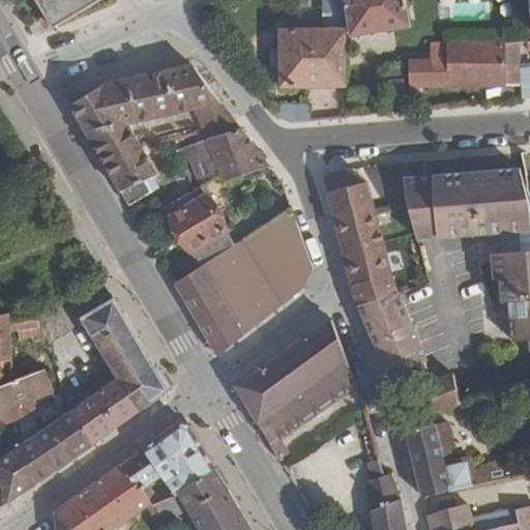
[(37,0),(55,29),(101,0),(37,0)]
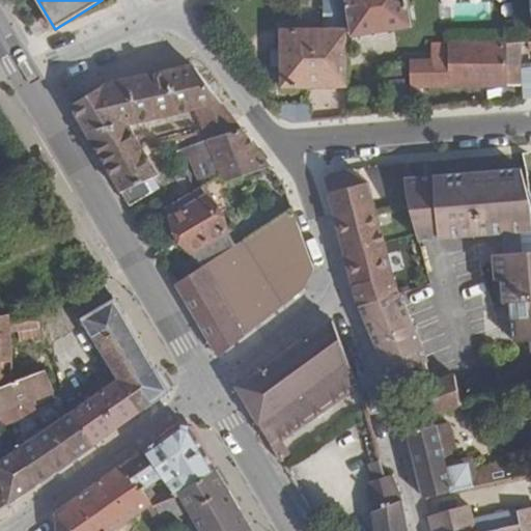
[(281,88),(336,88),(347,88),(346,30),(352,30),(345,0),(324,0),(329,27),(281,26),(281,49),(281,66),(281,88)]
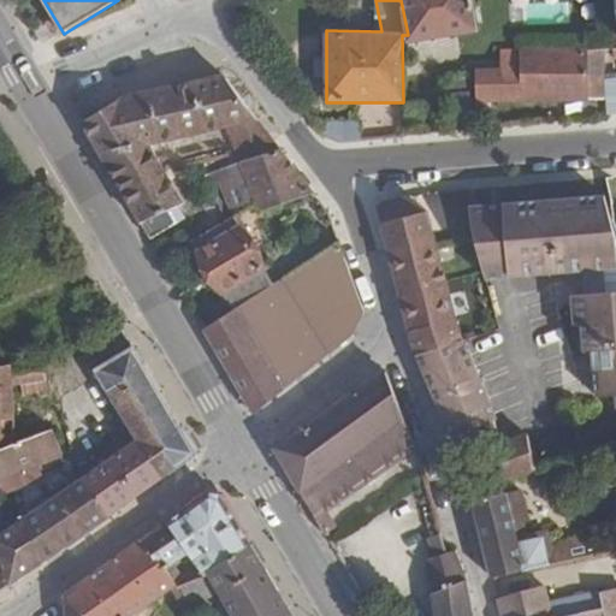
[(409,43),(478,31),(472,0),(401,0),(408,35),(409,43)]
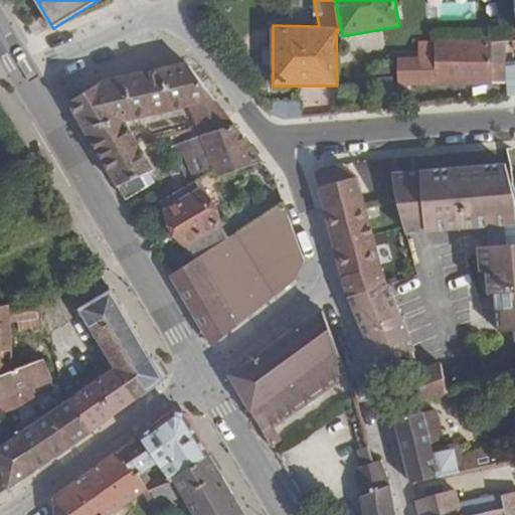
[(436,61),(420,61),(419,83),(492,84),(506,83),(505,41),(435,40),(435,42),(436,61)]
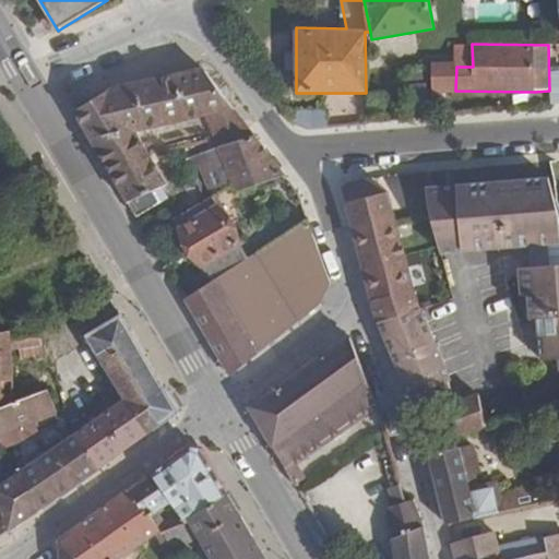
[(456,62),(431,63),(431,91),(455,91),(456,67),(473,67),(472,46),(456,46),(456,62)]
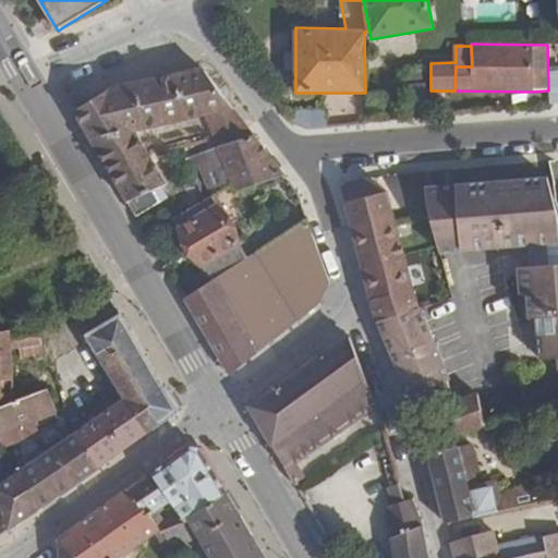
[(295,70),(295,51),(286,51),(283,53),(283,68),(286,70),(295,70)]
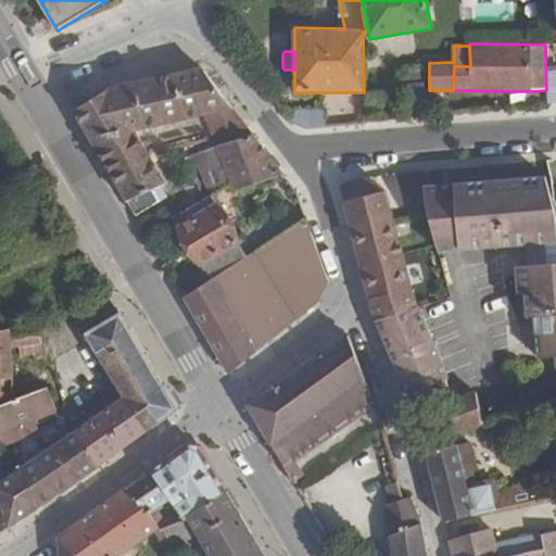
[(555,66),(546,68),(546,90),(547,105),(555,104),(555,66)]
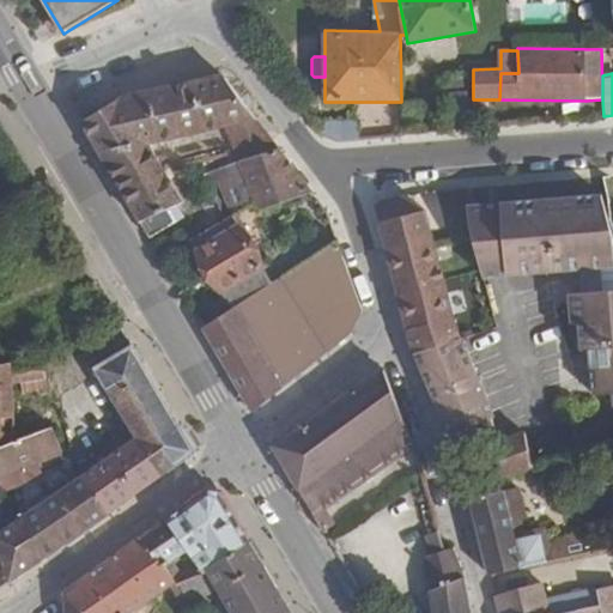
[(169,210),(183,202),(150,144),(225,127),(240,163),(279,149),(256,119),(223,74),(121,98),(82,122),(150,238),(177,223),(169,210)]
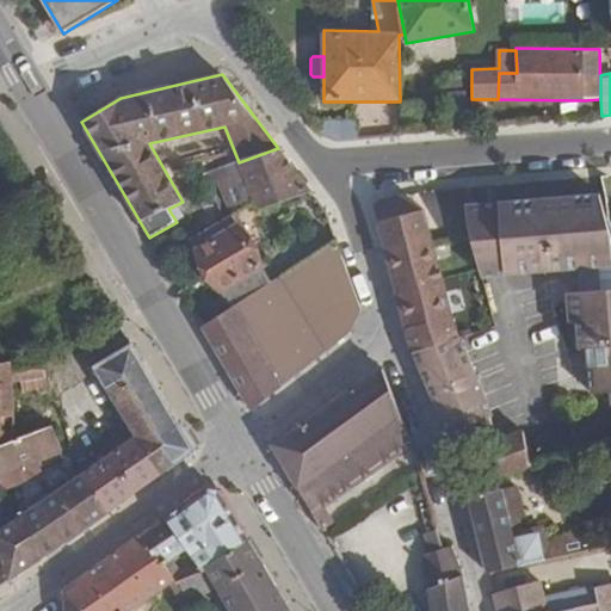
[(339,143),(363,140),(360,125),(331,125),(316,130),(318,133),(339,143)]
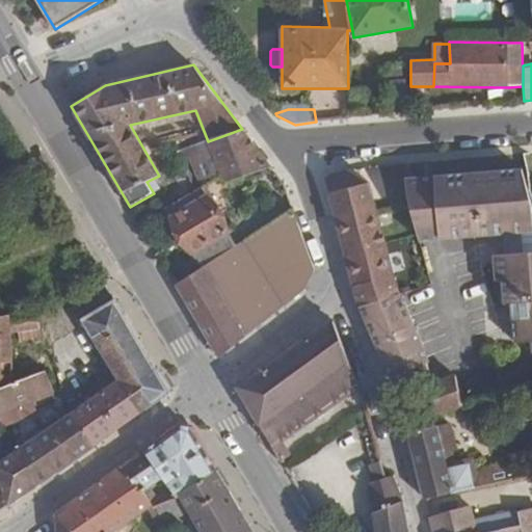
[(271,166),(242,129),(208,141),(221,176),(224,182),(271,166)]
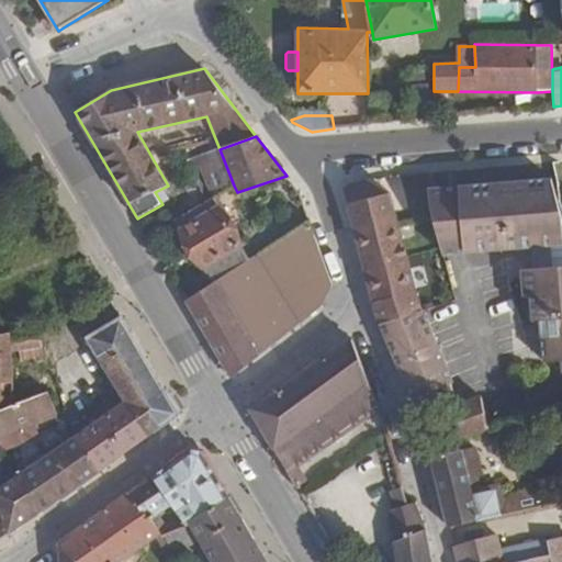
[(190,159),(213,198),(234,186),(220,149),(190,159)]
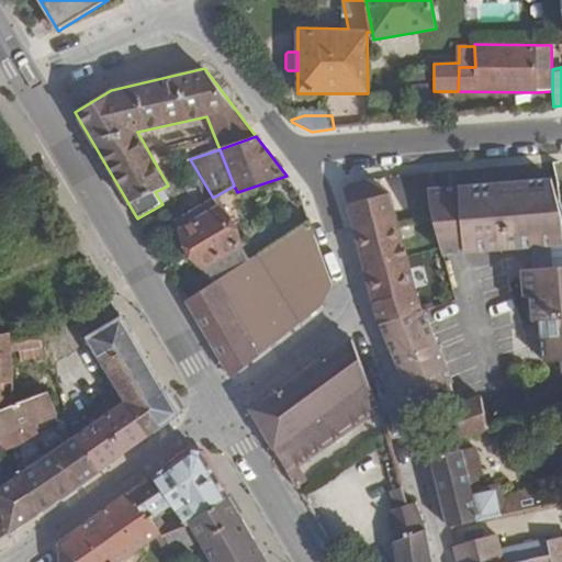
[(561,233),(551,179),(428,188),(431,204),(439,237),(444,255),(534,247),(542,247),(542,258),(561,256),(561,233)]
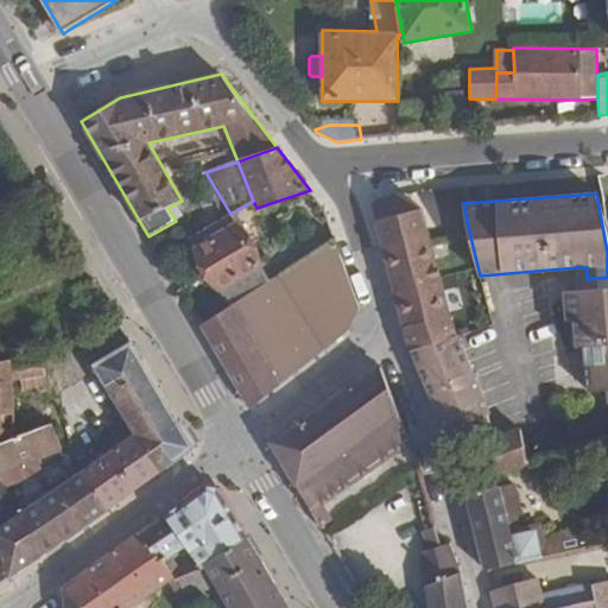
[(411,350),(457,335),(450,318),(422,209),(405,195),(372,202),(411,350)]
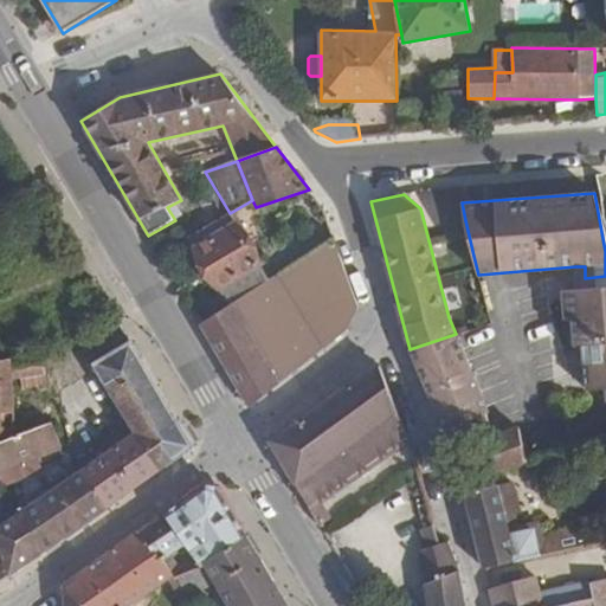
[(230,213),(189,238),(229,307),(269,279),(230,213)]
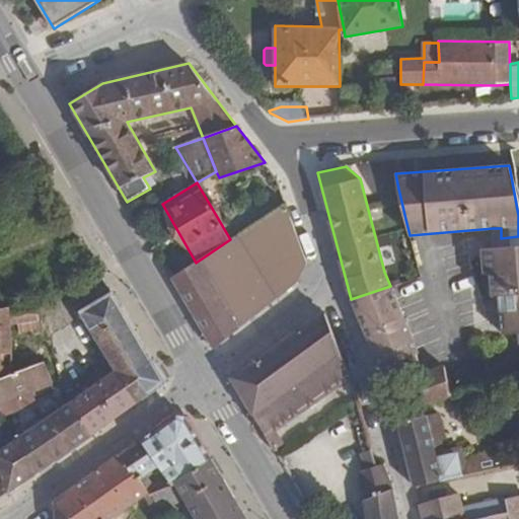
[(196,263),(172,279),(213,350),(297,284),(307,261),(285,203),(230,239),(196,263)]
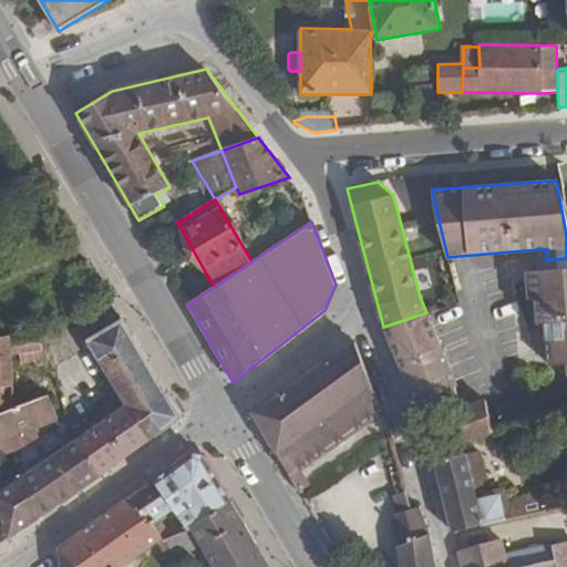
[(547,249),(538,249),(539,272),(566,269),(566,258),(547,260),(547,249)]
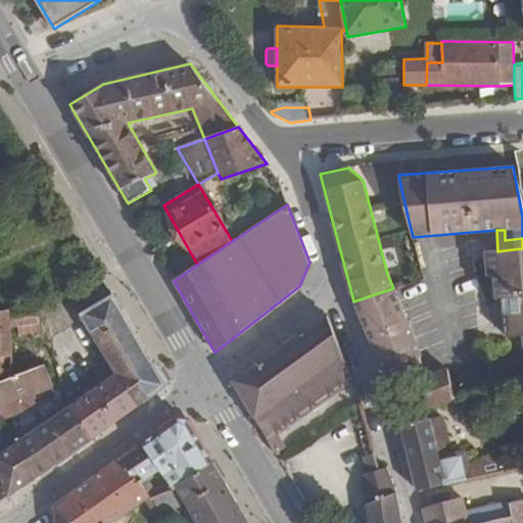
[(522,248),(497,251),(485,252),(487,276),(494,276),(495,299),(504,298),(506,338),(522,335),(522,248)]
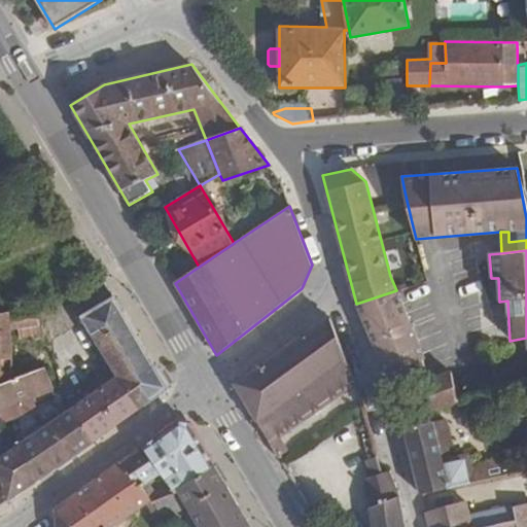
[(425,359),(396,290),(356,304),(386,375),(422,360),(425,359)]
